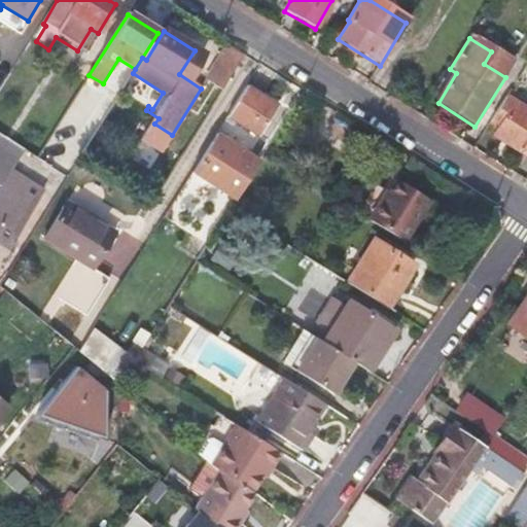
[(206,79),(222,90),(244,56),(226,45),(206,79)]
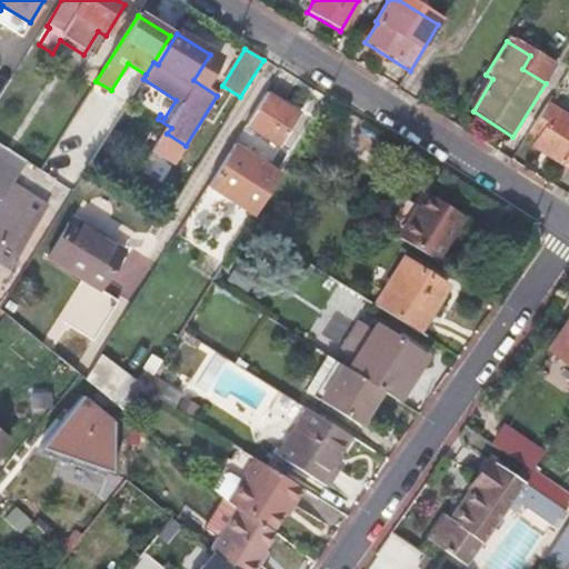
[(546,83),(553,71),(530,56),(522,69),(546,83)]
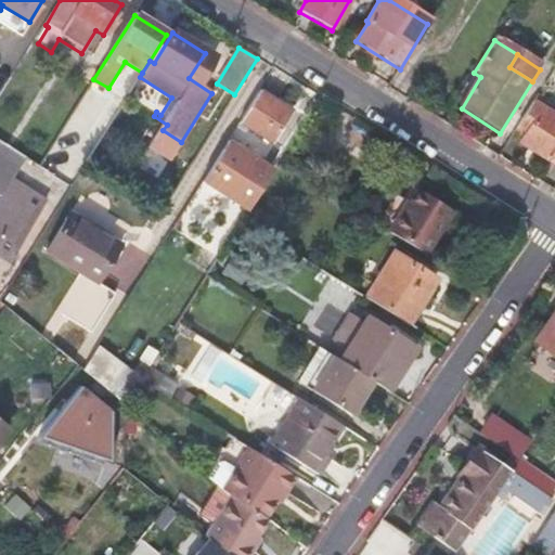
[(89,87),(80,104),(104,116),(113,98),(89,87)]
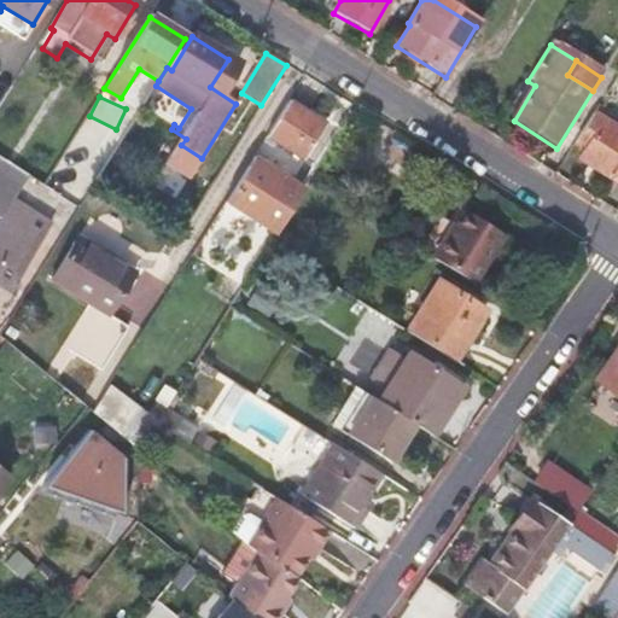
[(287,103),(264,139),(302,162),(325,126),(287,103)]
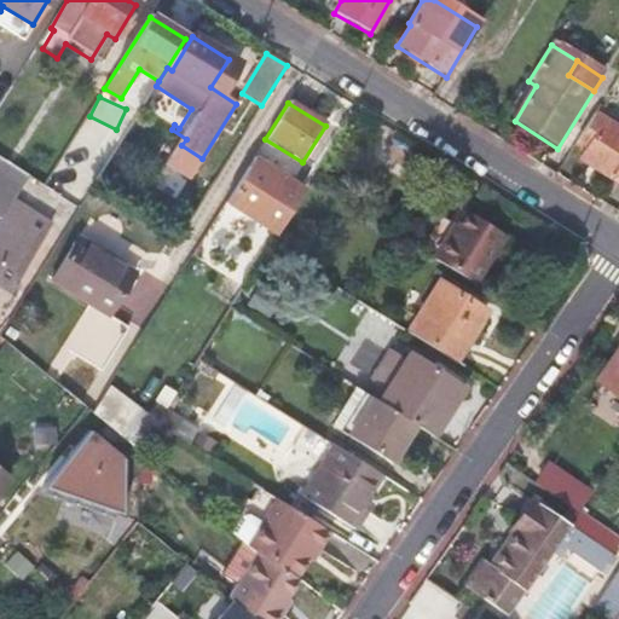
[(579,160),(618,184),(618,132),(594,116),(576,145),(585,152),(579,160)]
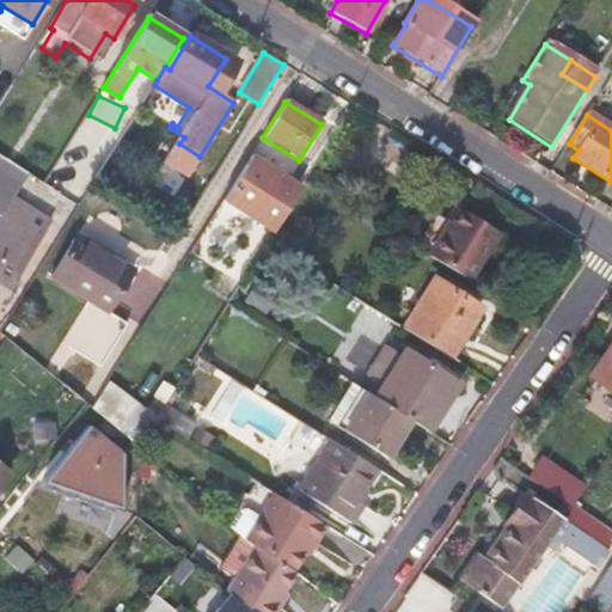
[(300,190),(249,158),(222,202),(252,220),(252,222),(273,234),(300,190)]
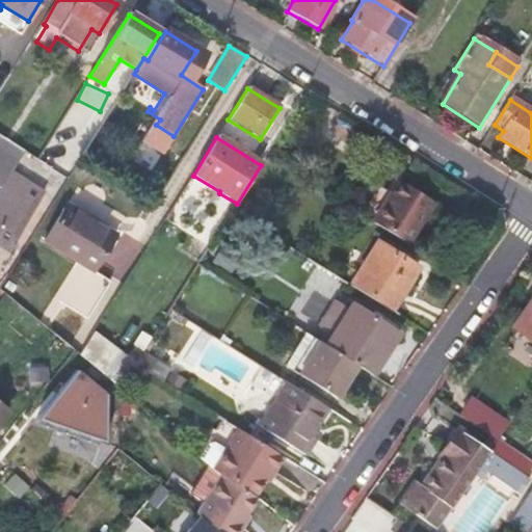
[(294,163),(277,154),(273,162),(288,171),(294,163)]
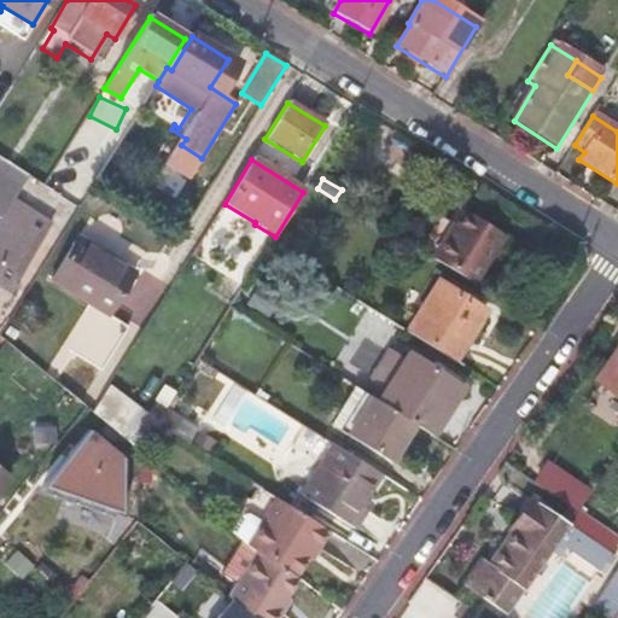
[(31,216),(13,204),(4,217),(23,229),(31,216)]
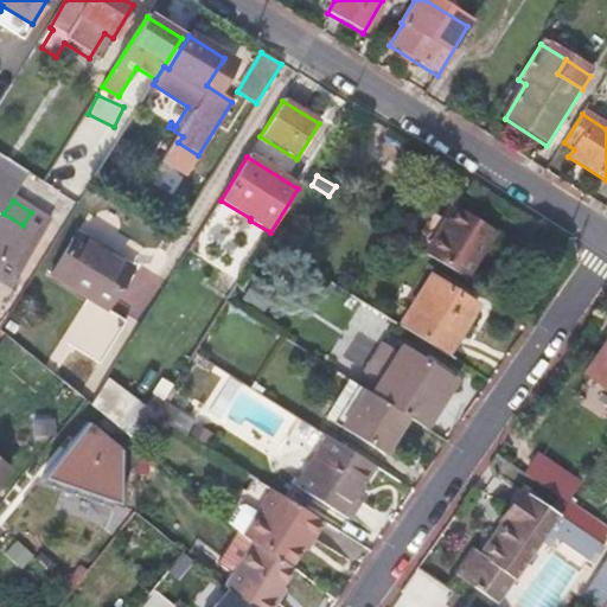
[(0,302),(50,224),(31,212),(23,225),(4,213),(0,219),(0,302)]
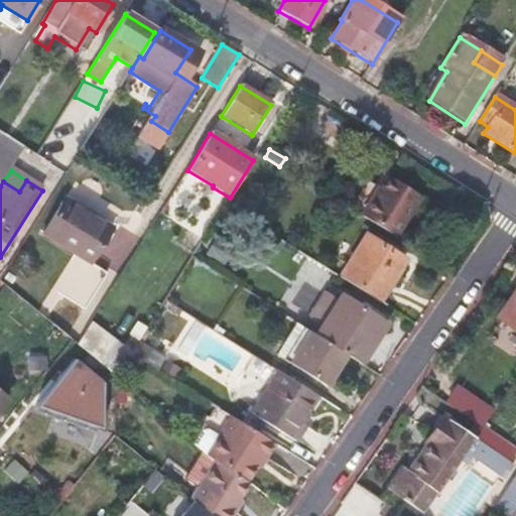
[(382,182),(361,218),(393,237),(414,204),(382,182)]
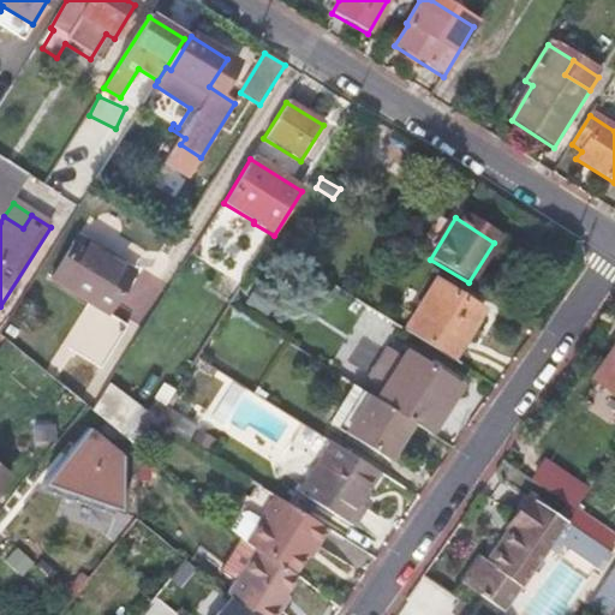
[(129,327),(111,316),(138,274),(81,237),(54,279),(93,305),(66,345),(102,369),(129,327)]
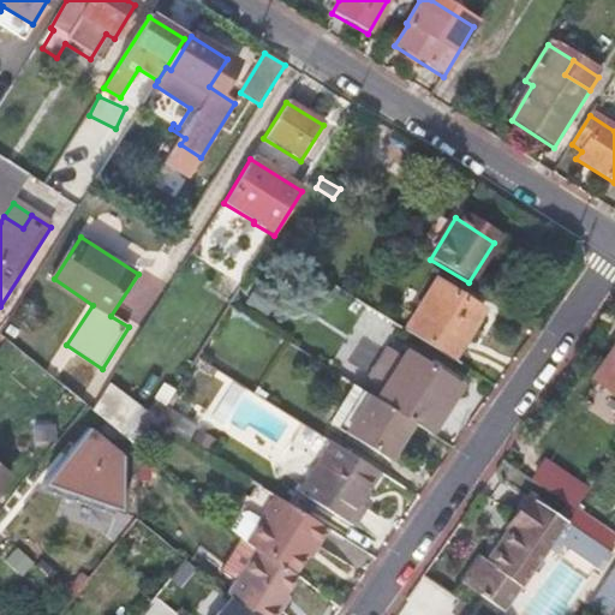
[(435,281),(404,330),(453,360),(482,311),(435,281)]
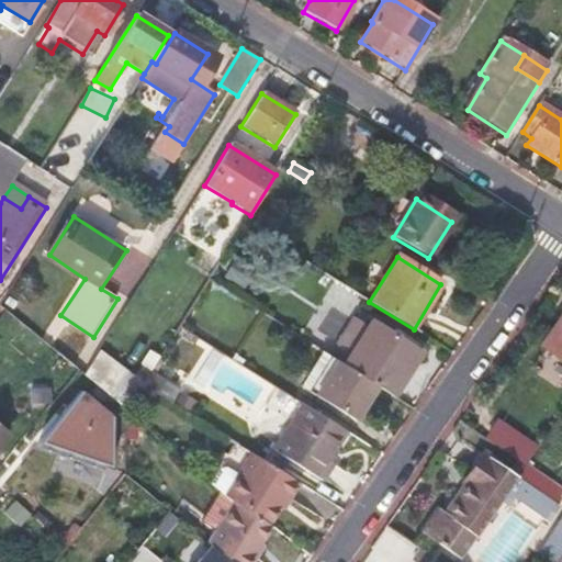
[(561,317),(540,348),(561,363),(561,317)]
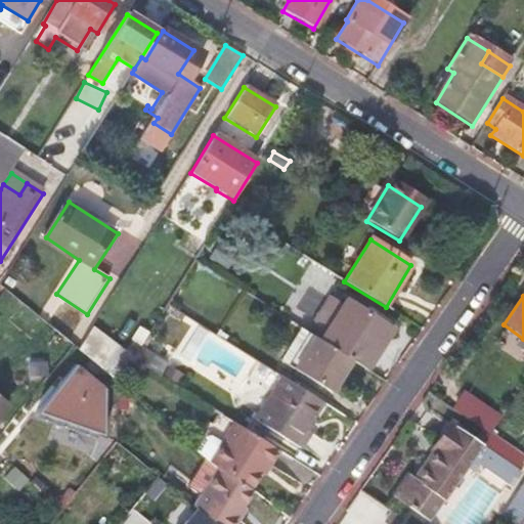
[(319,341),(352,361),(367,370),(393,331),(346,301),(319,341)]
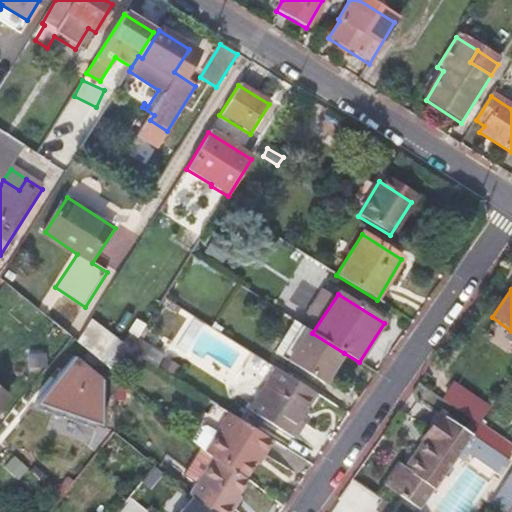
[(287,360),(322,385),(344,353),(312,333),(306,330),(287,360)]
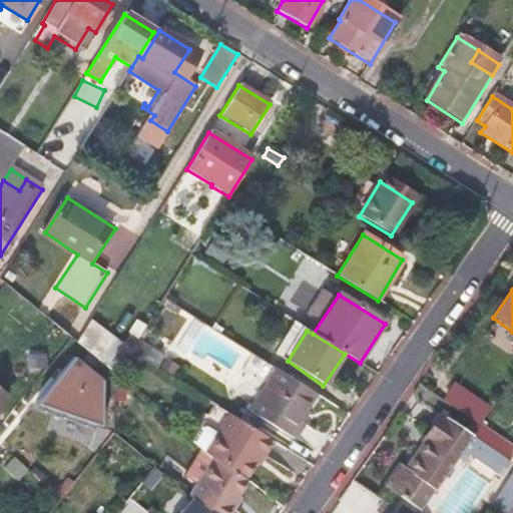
[(143,361),(150,351),(137,343),(131,353),(143,361)]
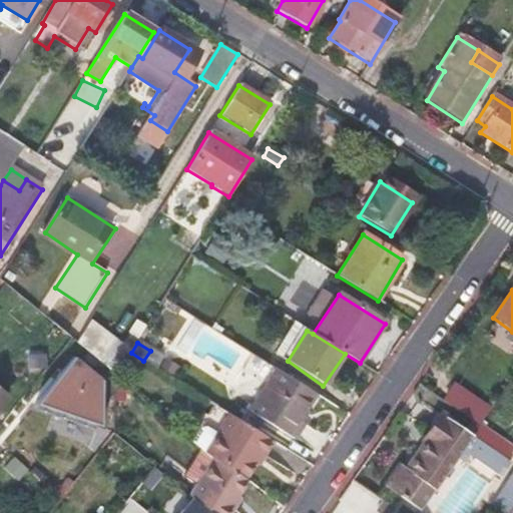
[(102,427),(102,381),(73,358),(36,406),(102,427)]
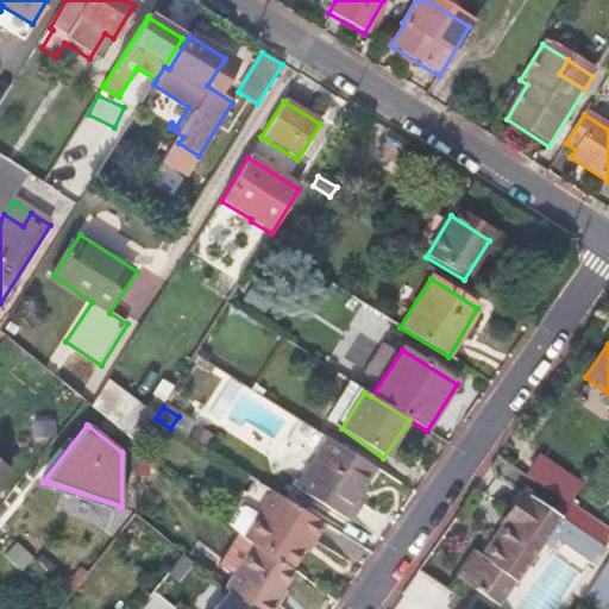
[(321,437),(289,484),(351,522),(363,504),(356,500),(374,471),(321,437)]
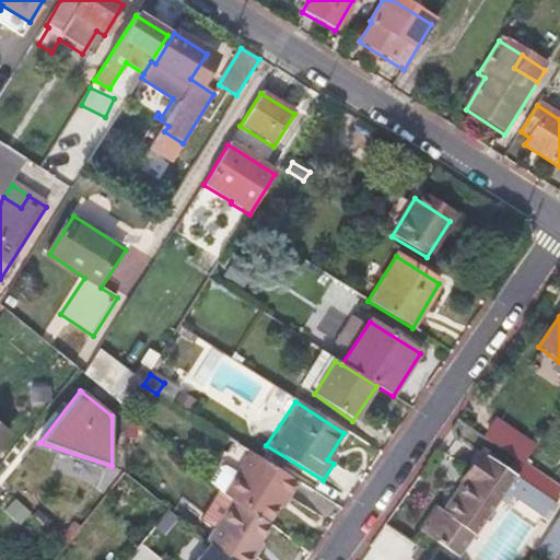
[(558,462),(559,462),(559,410),(531,461),(551,473),(558,462)]
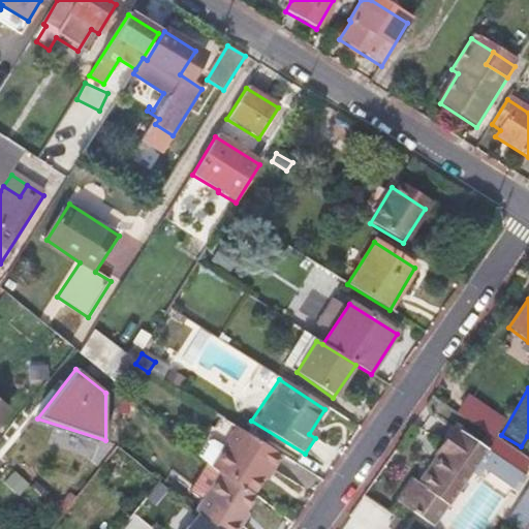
[(456,415),(492,441),(503,425),(468,400),(456,415)]
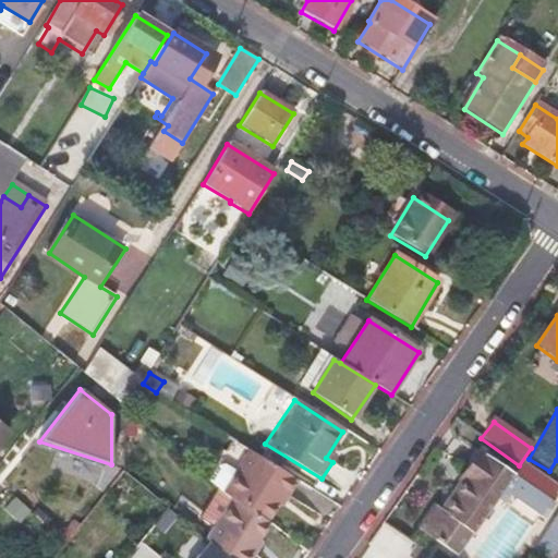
[(477,451),(459,478),(463,482),(483,456),(477,451)]
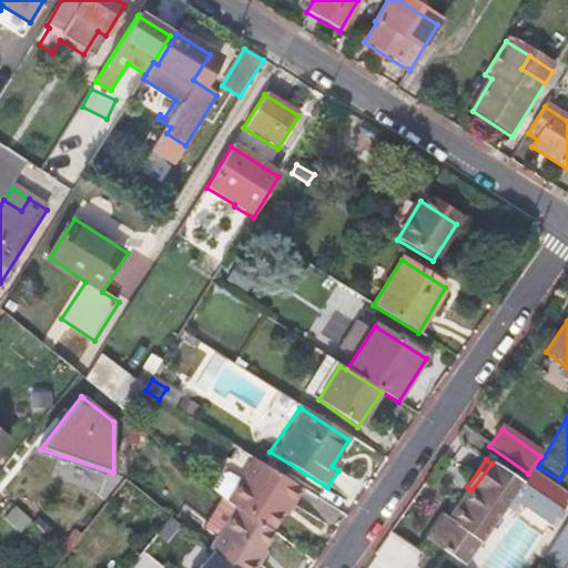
[(304,490),(255,460),(229,507),(239,514),(269,533),(281,514),(288,504),(292,507),(304,490)]
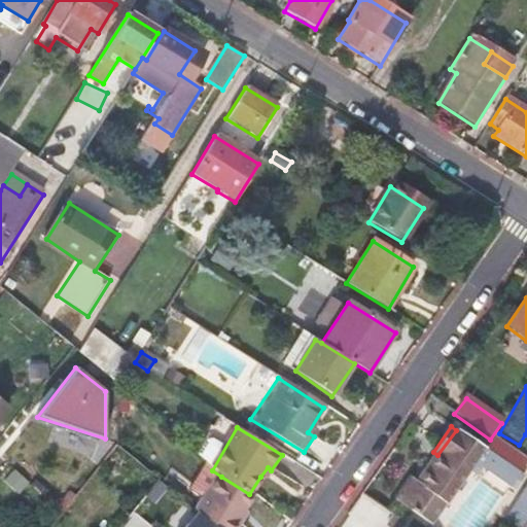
[(456,430),(437,455),(417,486),(420,490),(407,510),(429,525),(468,470),(483,450),(456,430)]
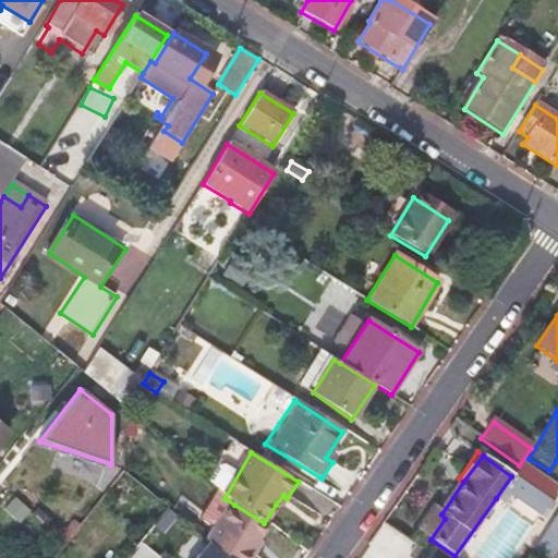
[(532,523),(554,489),(519,465),(511,476),(496,498),(524,518),(532,523)]
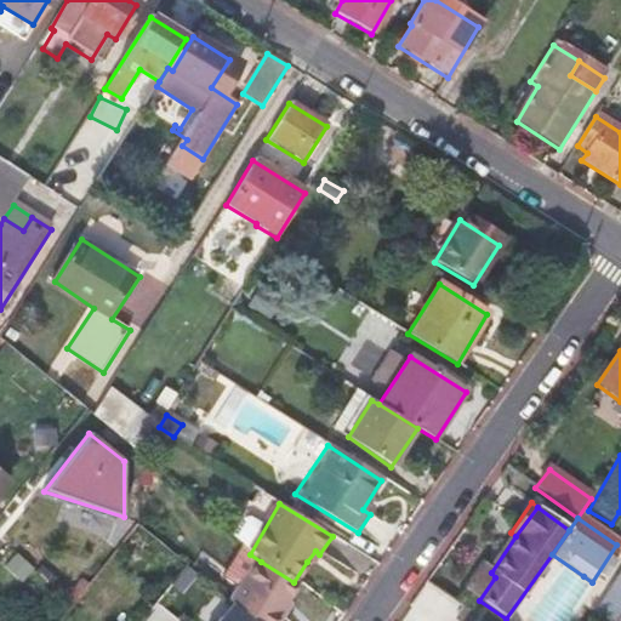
[(239,591),(229,604),(229,605),(249,620),(277,620),(280,617),(275,614),(283,603),(296,584),(294,582),(261,562),(250,554),(246,551),(224,580),(239,591)]
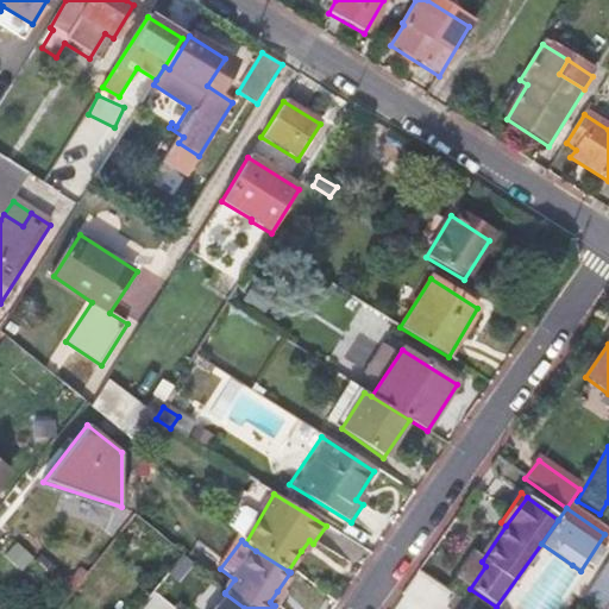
[(301,551),(306,554),(313,544),(309,540),(301,551)]
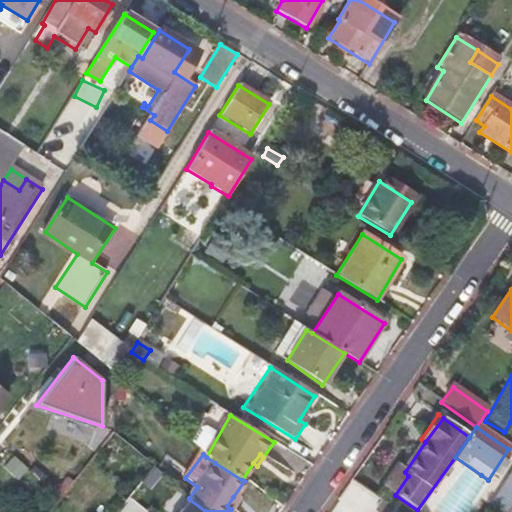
[(455,511),(481,476),(461,461),(427,508),(430,511),(429,511),(455,511)]
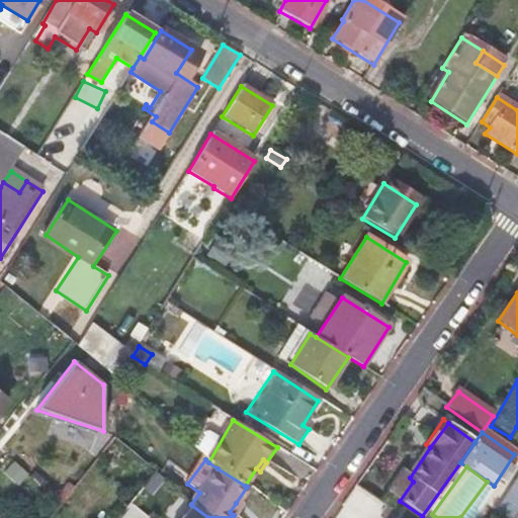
[(402,471),(387,493),(400,501),(413,482),(410,478),(402,471)]
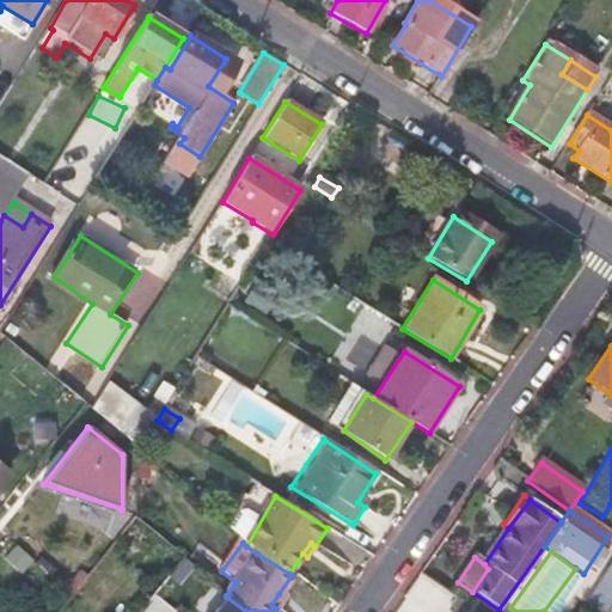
[(184,582),(194,569),(184,561),(172,575),(184,582)]
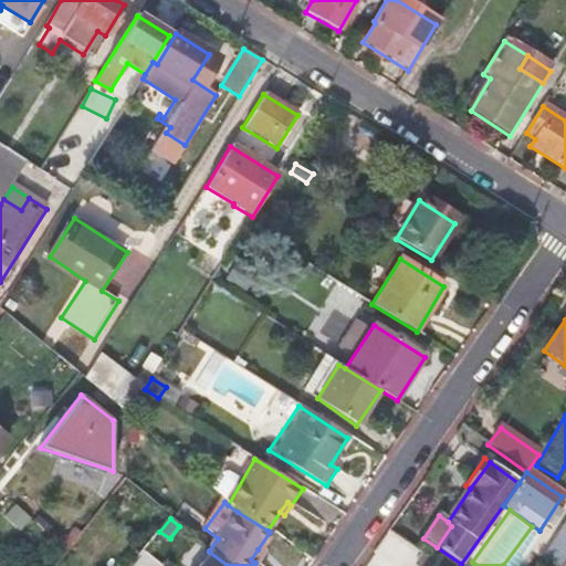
[(565,524),(538,565),(564,565),(565,563),(565,524)]
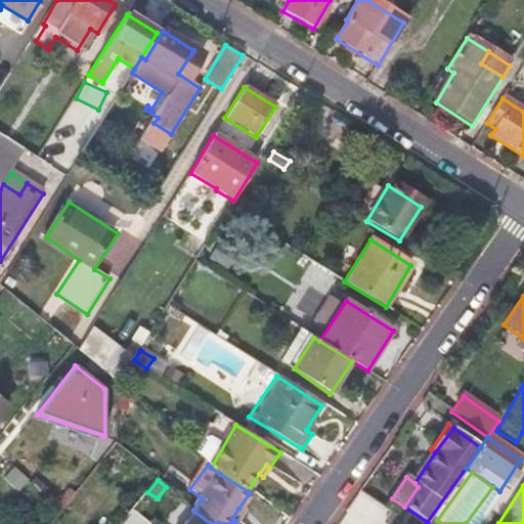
[(236,521),(243,512),(238,509),(232,518),(236,521)]
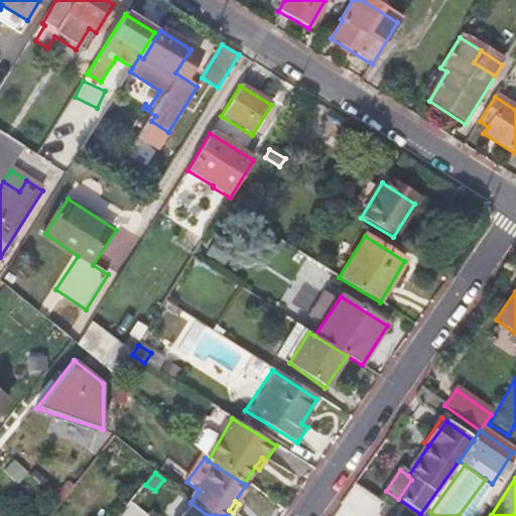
[(207,515),(190,503),(179,515),(207,515)]
